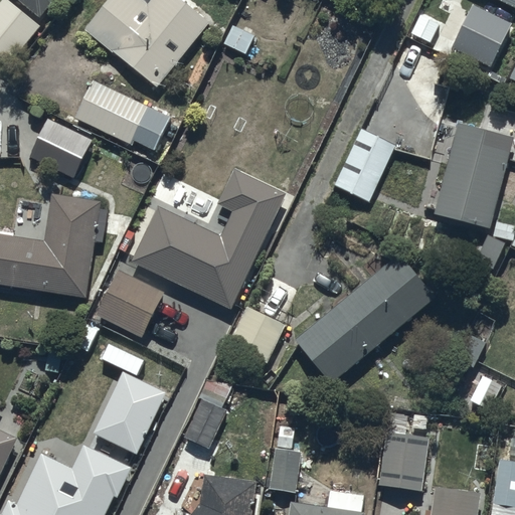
[(53,1),(55,2),(56,0),(0,0),(0,58),(9,66),(41,26),(38,24),(42,19),(40,17),(53,1)]
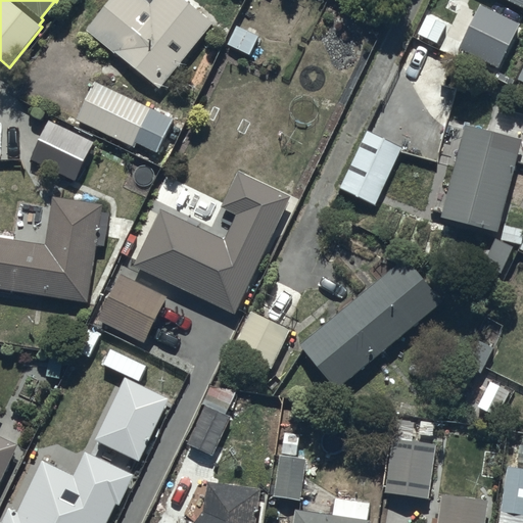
[(159,86),(214,17),(190,0),(108,0),(86,29),(159,86)]
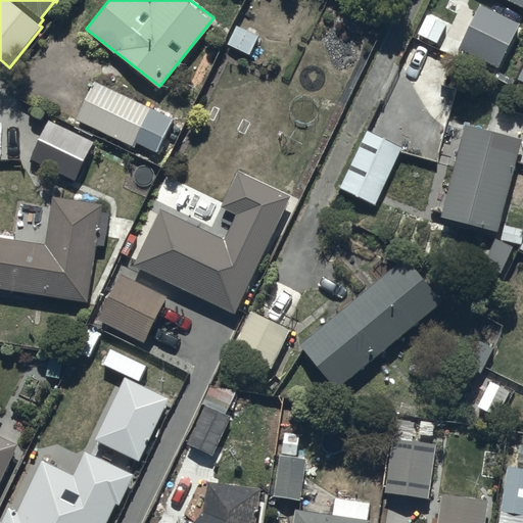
[(460,48),(498,66),(519,25),(480,5),(460,48)]
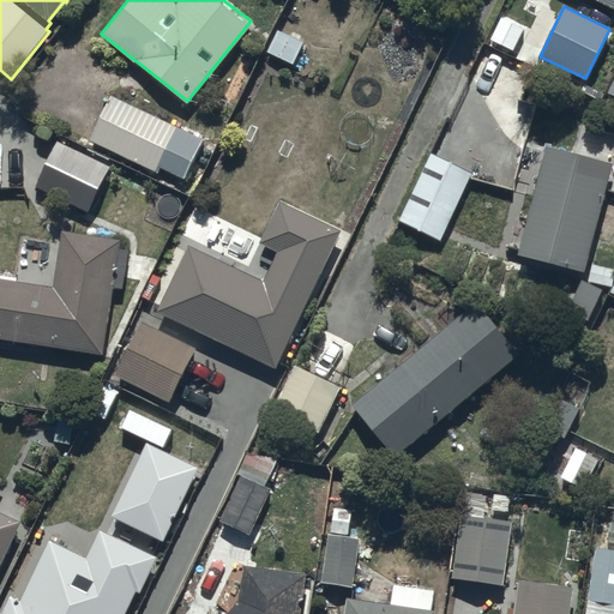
[(184,178),(203,138),(108,96),(88,140),(157,173),(160,167),(184,178)]
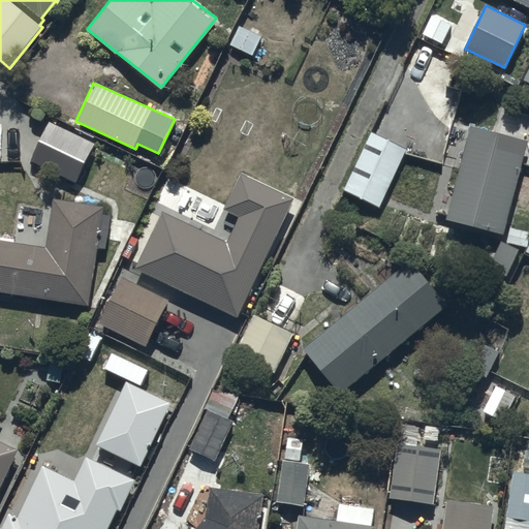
[(30,158),(76,182),(95,145),(50,121),(30,158)]
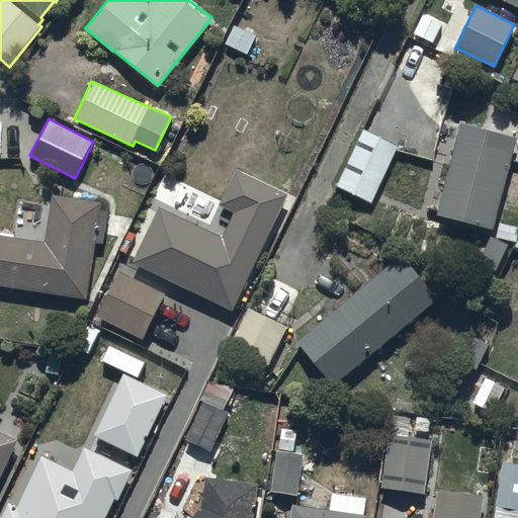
[(437,214),(493,230),(517,138),(461,123),(437,214)]
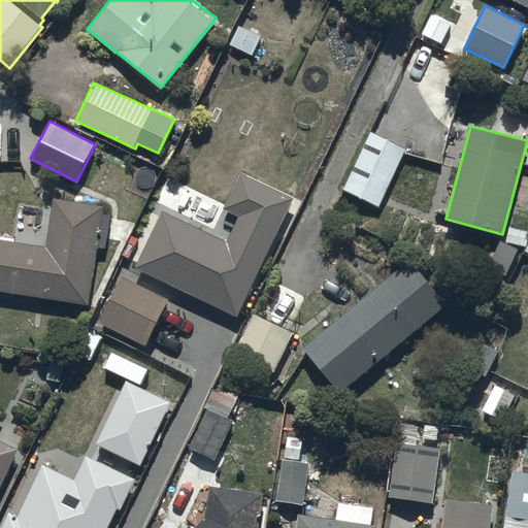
[(407,149),(371,130),(334,206),(372,225),(407,149)]
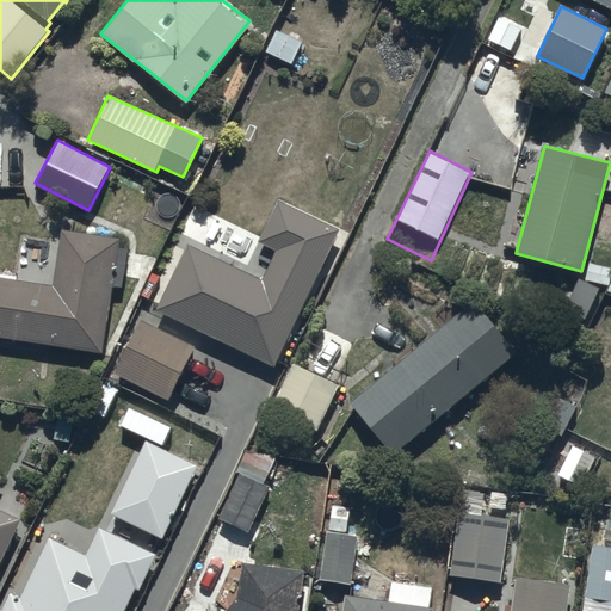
[(158,310),(275,366),(339,230),(278,202),(259,242),(276,250),(261,281),(189,246),(186,252),(177,246),(150,301),(160,304),(158,310)]
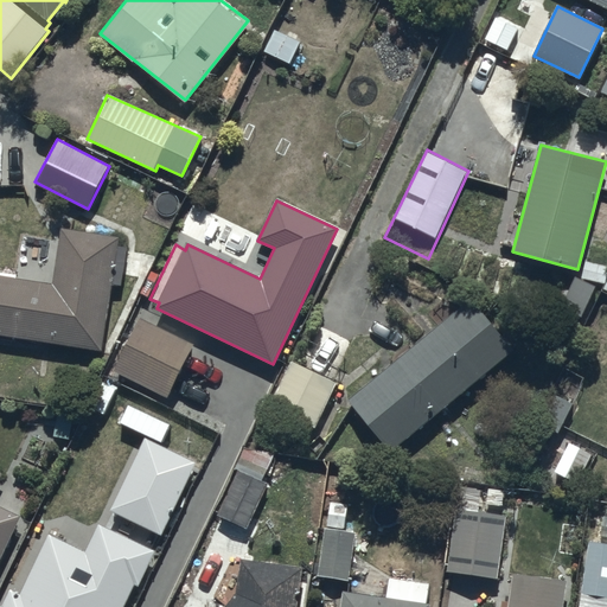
[(0,336),(103,349),(116,237),(61,231),(53,285),(0,276),(0,336)]
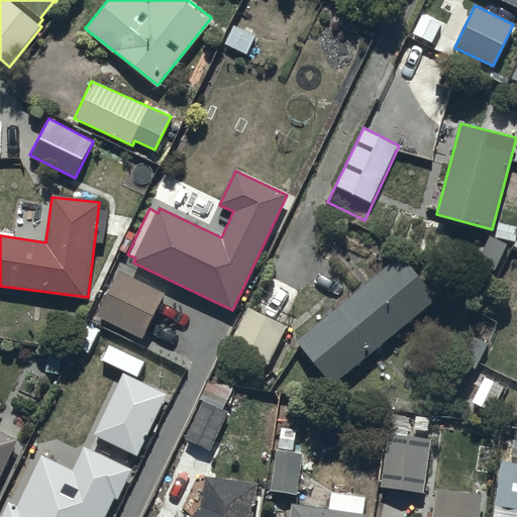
[(297,338),(334,385),(439,299),(402,253),(297,338)]
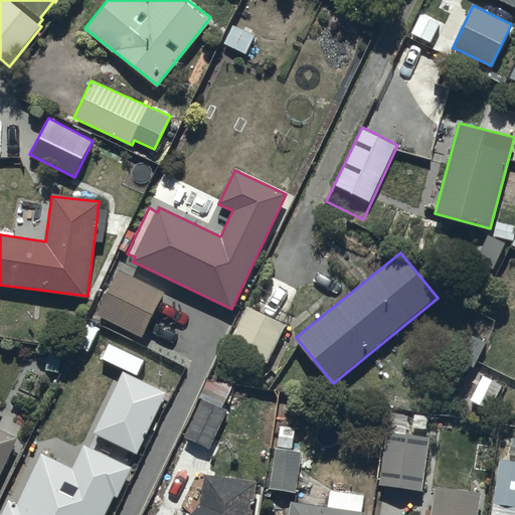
[(98,315),(142,336),(164,292),(119,270),(98,315)]
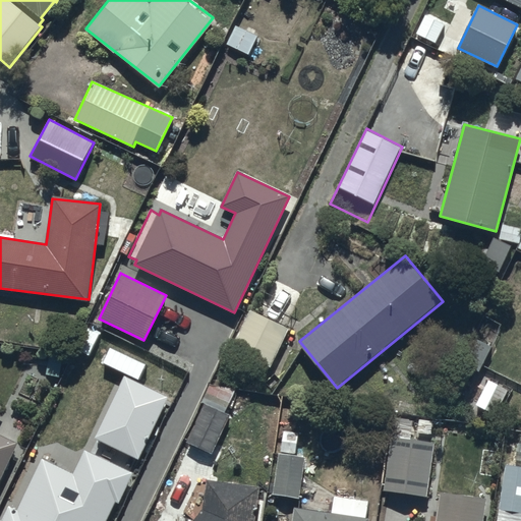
[(289,329),(250,309),(231,346),(270,366),(289,329)]
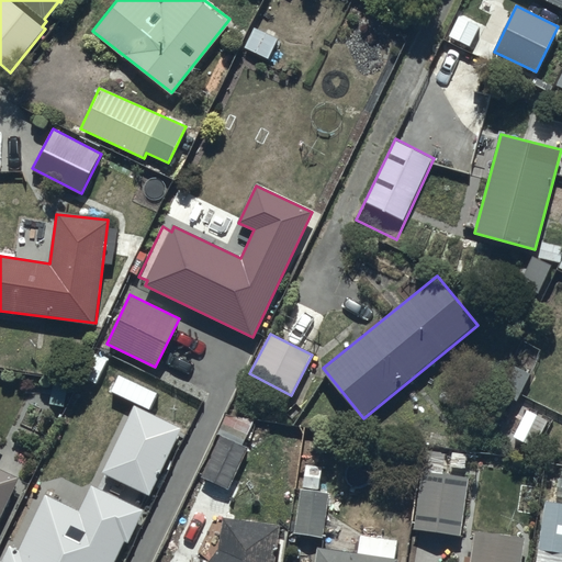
[(289,411),(307,418),(324,380),(305,372),(289,411)]
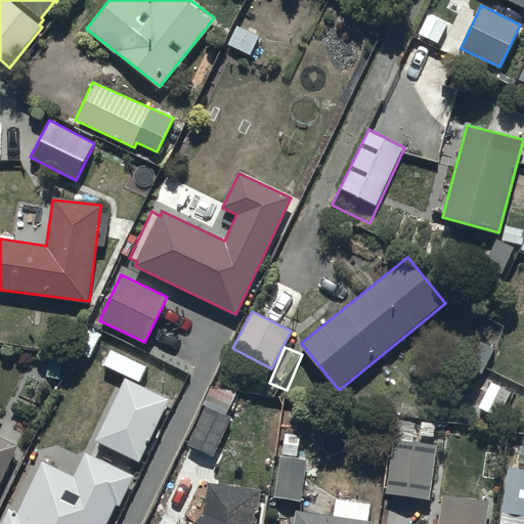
[(96,441),(139,462),(170,398),(126,378),(96,441)]
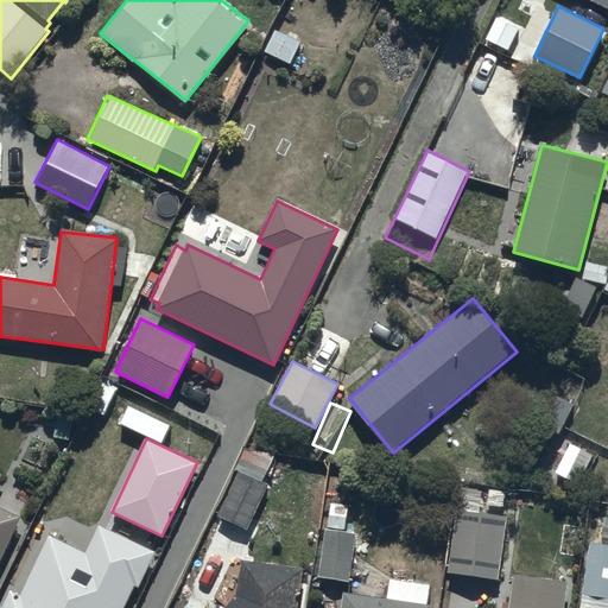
[(556,473),(577,483),(593,454),(571,443),(556,473)]
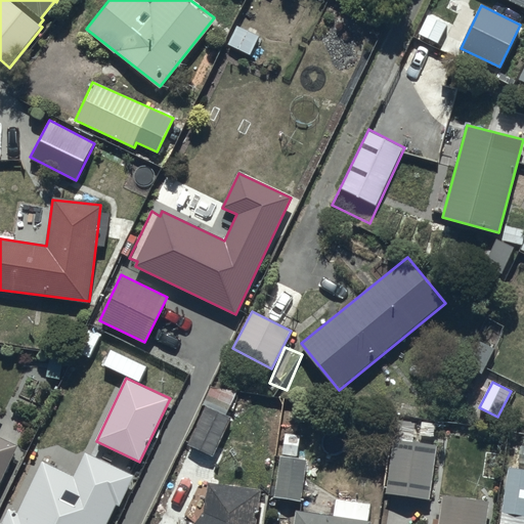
[(187,444),(213,456),(232,417),(207,404),(187,444)]
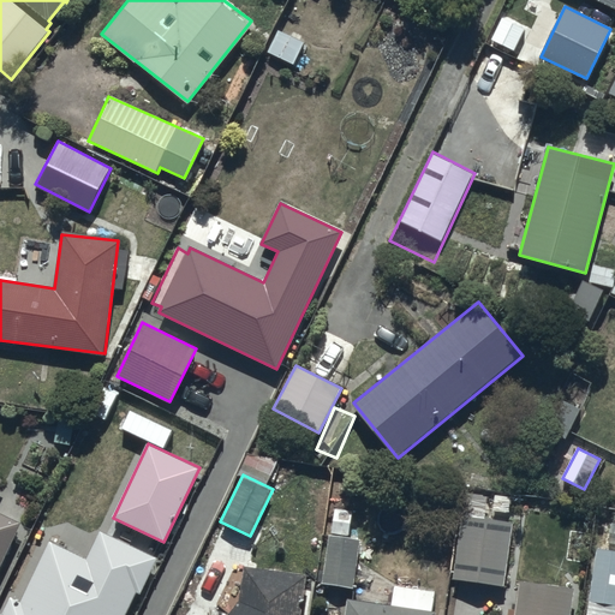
[(0,566),(21,524),(0,514),(0,483),(3,481),(0,478),(0,566)]
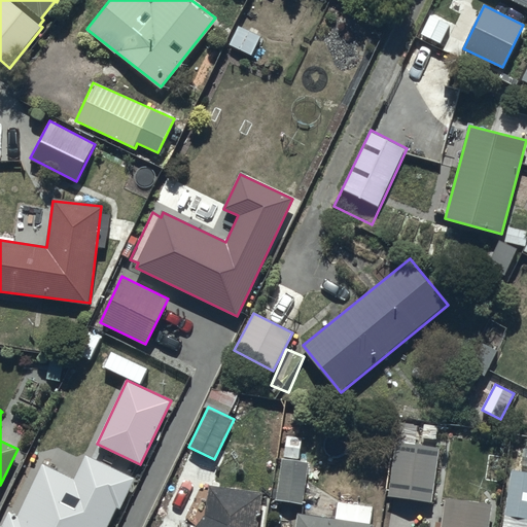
[(275,500),(303,504),(309,461),(299,460),(302,436),(286,434),(283,458),(281,457),(275,500)]
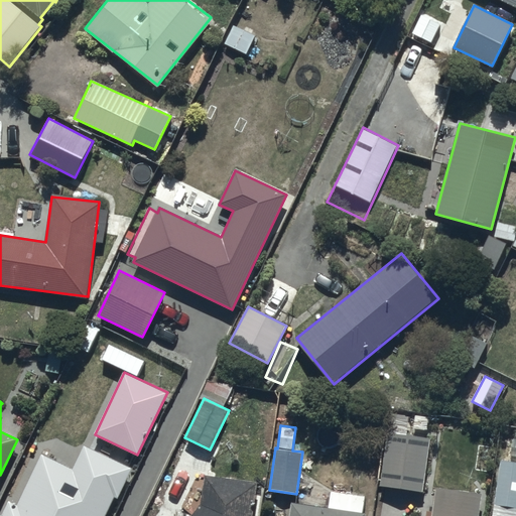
[(380,487),(423,492),(429,436),(387,431),(380,487)]
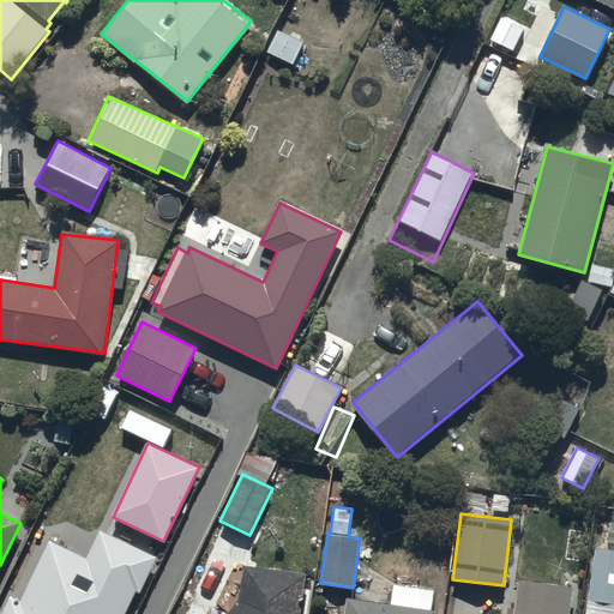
[(126,613),(138,591),(140,593),(158,558),(101,530),(86,558),(49,540),(20,599),(12,595),(1,613),(126,613)]
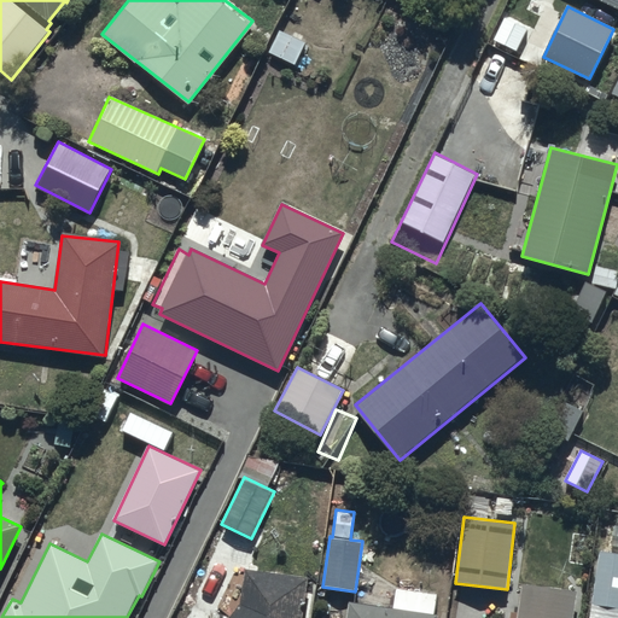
[(592,604),(617,607),(617,553),(599,551),(592,604)]
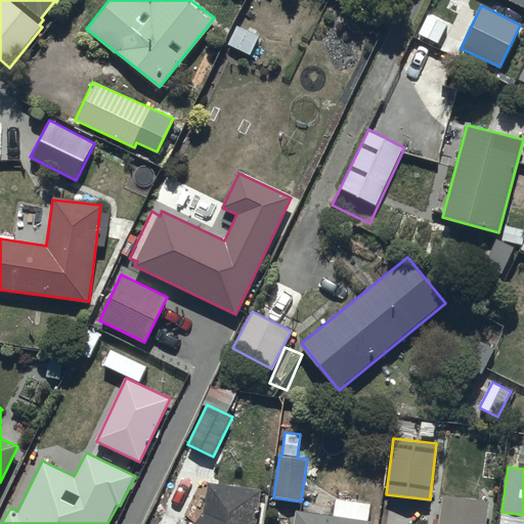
[(255,523),(260,489),(207,483),(206,490),(191,488),(181,512),(193,523),(192,523),(255,523)]
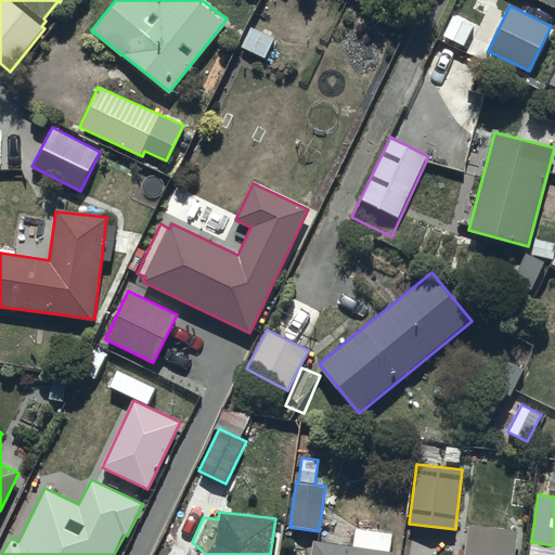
[(516,554),(520,532),(468,525),(463,554),(516,554)]
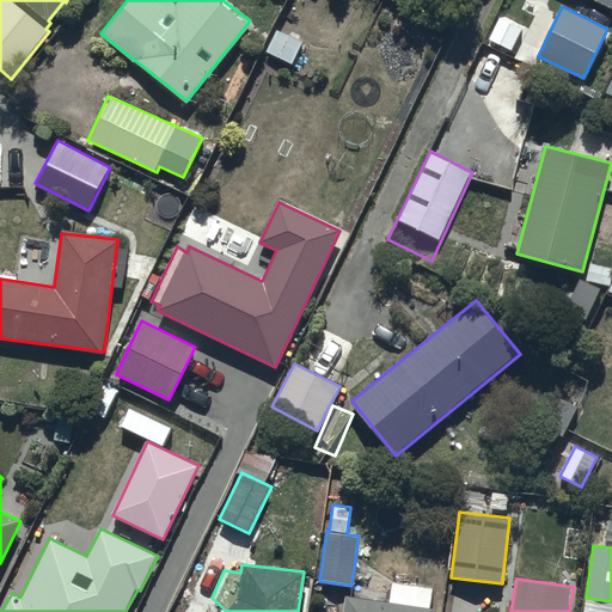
[(432,611),(433,607),(429,607),(432,587),(392,582),(390,601),(344,595),(342,611),(432,611)]
